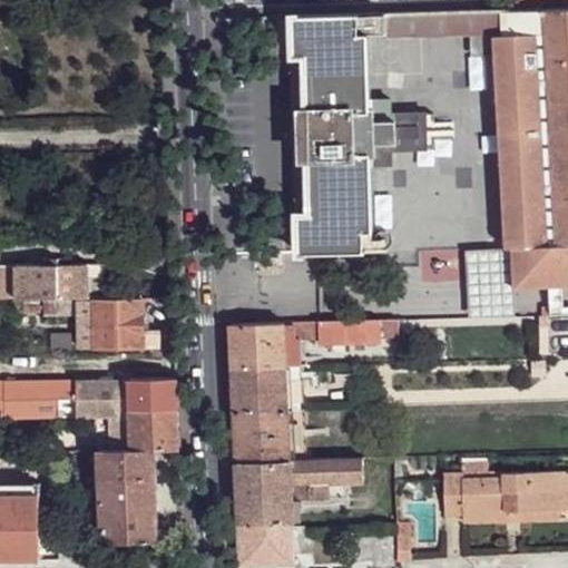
[(492,56),(503,248),(509,250),(567,246),(567,9),(540,10),(477,12),(477,33),(491,33),(491,38),(492,56)]
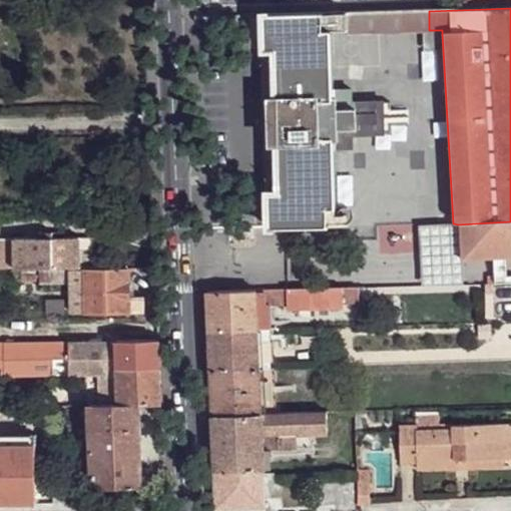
[(429,30),(429,11),(346,13),(346,36),(420,34),(442,34),(442,30),(429,30)]
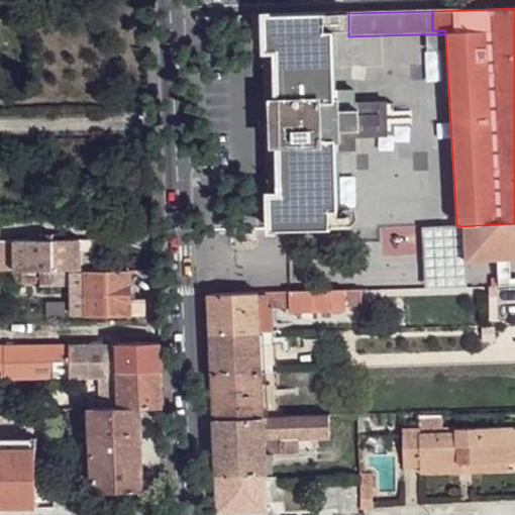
[(268,195),(269,231),(286,230),(328,229),(328,211),(336,211),(334,151),(355,151),(354,138),(387,137),(387,135),(394,135),(393,103),(386,104),(386,102),(353,103),(352,91),(333,91),(332,31),(324,31),(323,13),(263,15),(264,52),(276,52),(277,102),(271,102),(272,145),(278,144),(279,195),(268,195)]
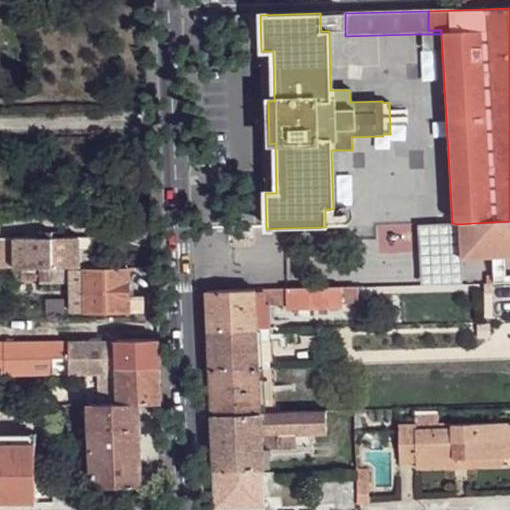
[(420,50),(442,50),(441,34),(419,34),(420,50)]
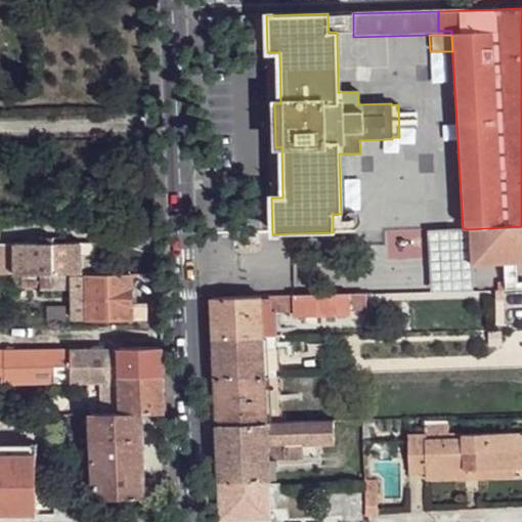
[(521,226),(468,229),(470,266),(521,263),(521,226)]
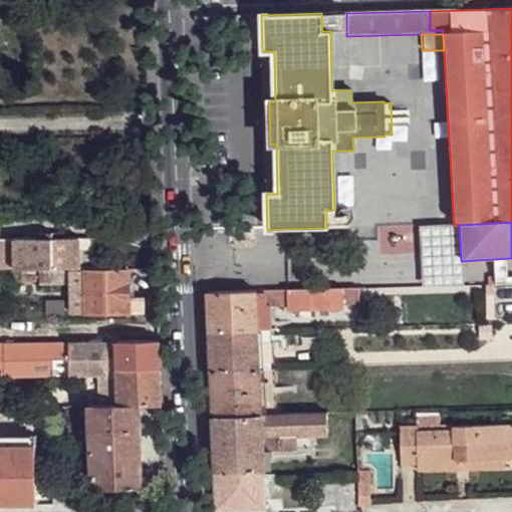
[(418,226),(421,287),(463,286),(461,261),(459,225),(454,224),(418,226)]
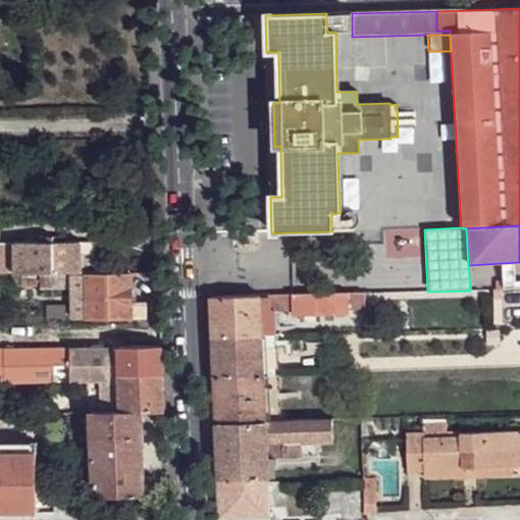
[(12,245),(13,275),(40,275),(69,275),(82,275),(82,245),(51,245),(51,250),(42,249),(42,245),(12,245)]
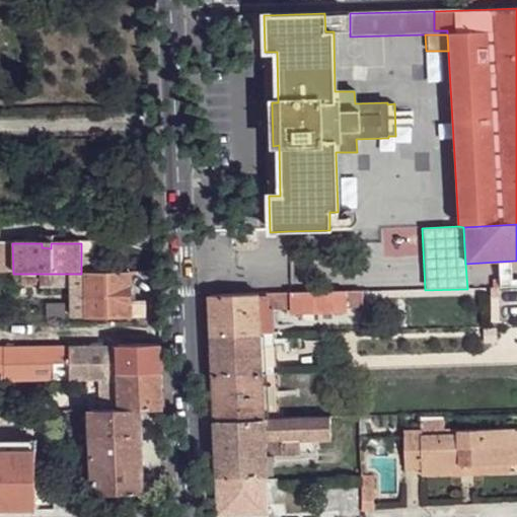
[(69,274),(70,319),(129,318),(129,302),(129,273),(81,274),(69,274)]
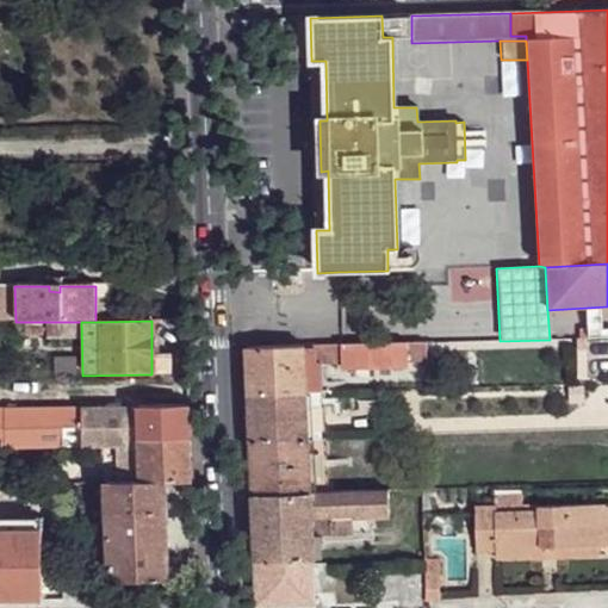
[(47,322),(47,339),(81,337),(81,322),(47,322)]
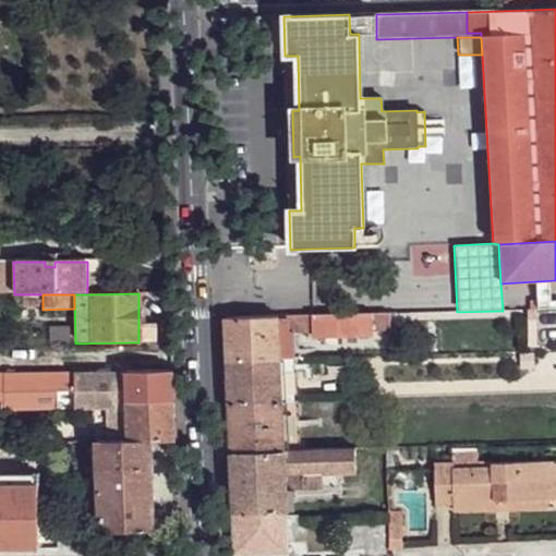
[(289,317),(290,333),(295,333),(310,333),(311,338),(372,336),(372,331),(388,331),(388,314),(371,315),(310,316),(289,317)]
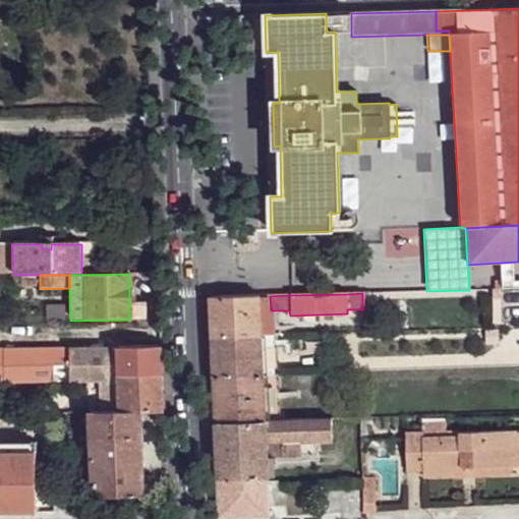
[(271,310),(270,296),(210,297),(211,340),(272,335),(271,310)]
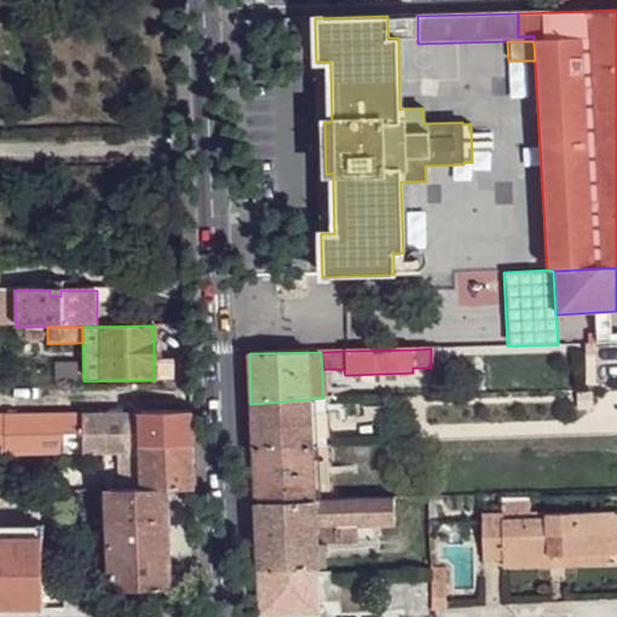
[(154,361),(154,380),(172,379),(172,361),(154,361)]
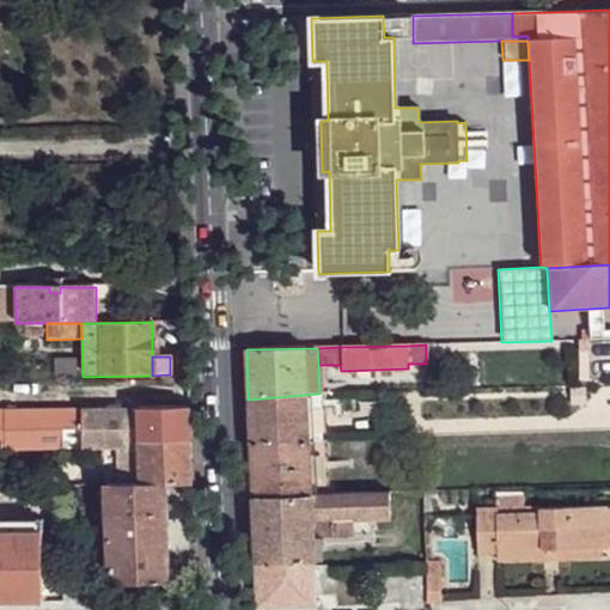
[(248,400),(250,444),(307,441),(324,441),(322,394),(319,394),(248,400)]
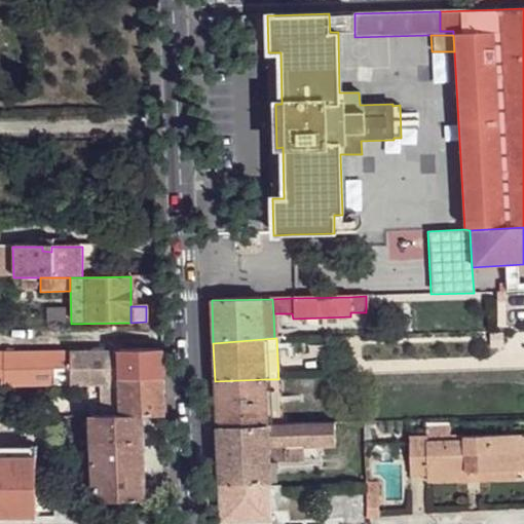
[(118,373),(119,417),(142,417),(164,417),(161,350),(118,351),(118,353),(88,353),(88,373),(100,373),(118,373)]
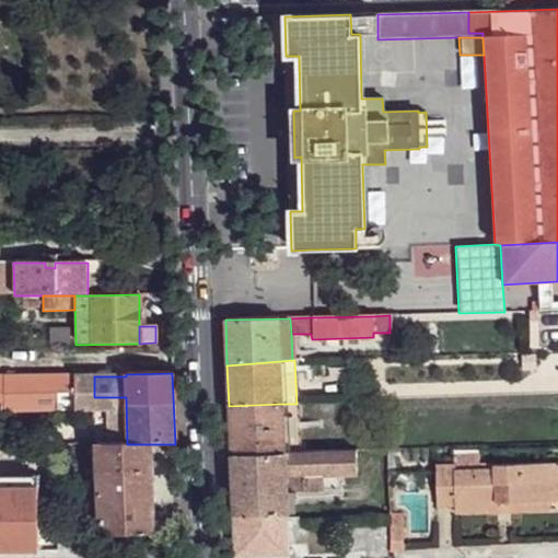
[(0,403),(24,403),(23,376),(0,375),(0,403)]
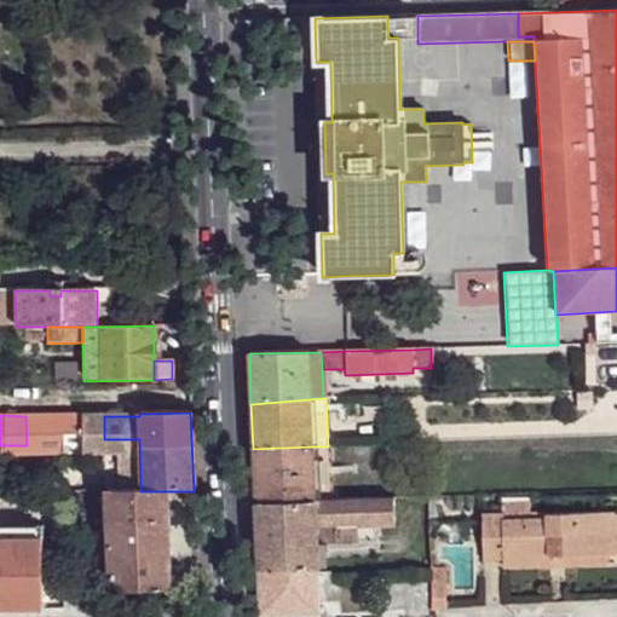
[(59,444),(59,440),(104,439),(104,416),(57,416),(26,416),(27,445),(59,444)]
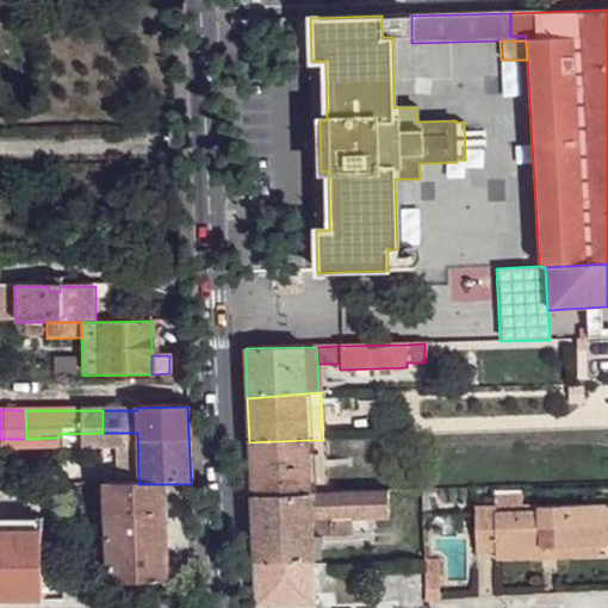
[(116,433),(117,485),(138,484),(137,433),(116,433)]
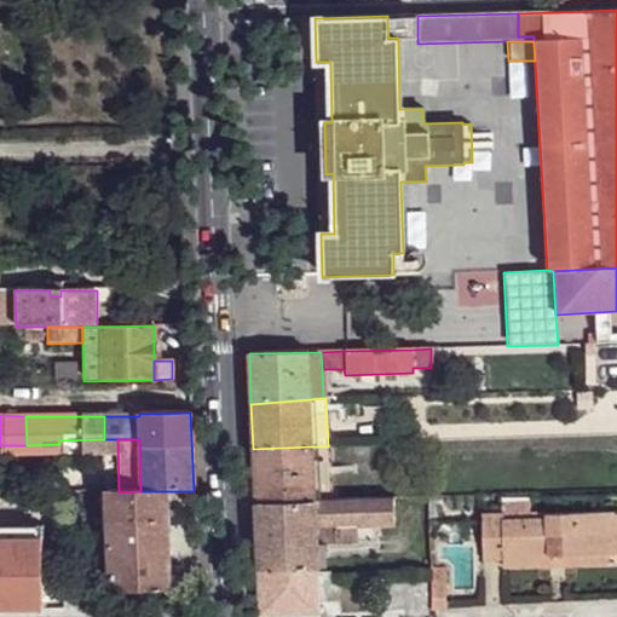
[(253,449),(255,505),(313,501),(311,447),(253,449)]
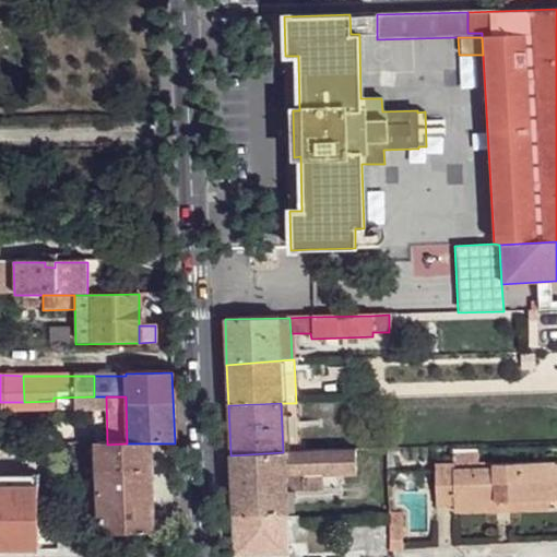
[(94,445),(98,535),(153,534),(151,443),(127,443),(107,445),(94,445)]
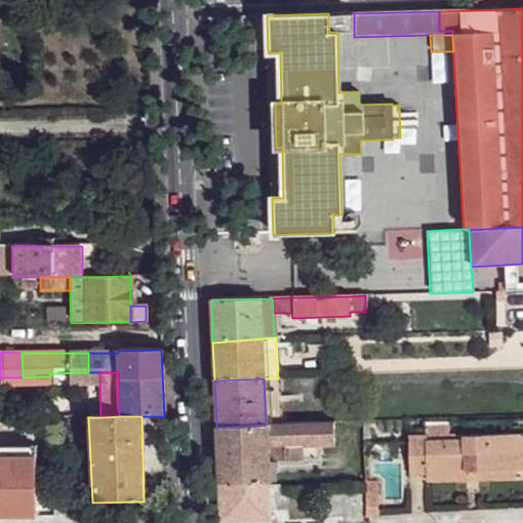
[(266,425),(268,461),(284,460),(283,447),(302,447),(303,460),(319,460),(319,446),(334,446),(333,424),(292,424),(266,425)]
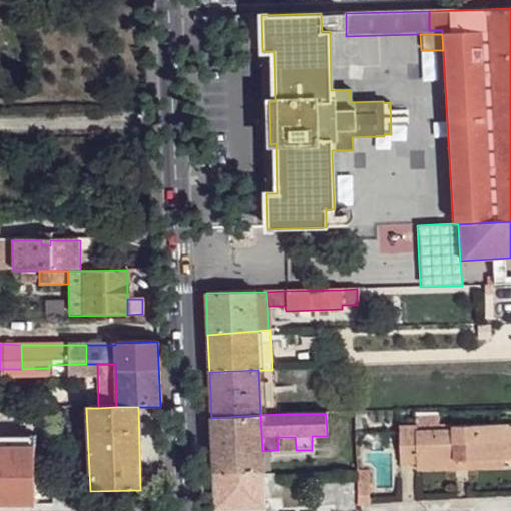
[(211,418),(214,473),(263,471),(262,451),(260,415),(211,418)]
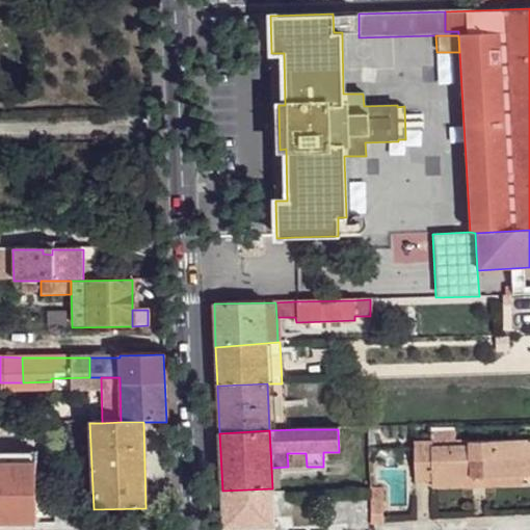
[(431,442),(431,446),(443,446),(443,432),(431,432),(431,442)]
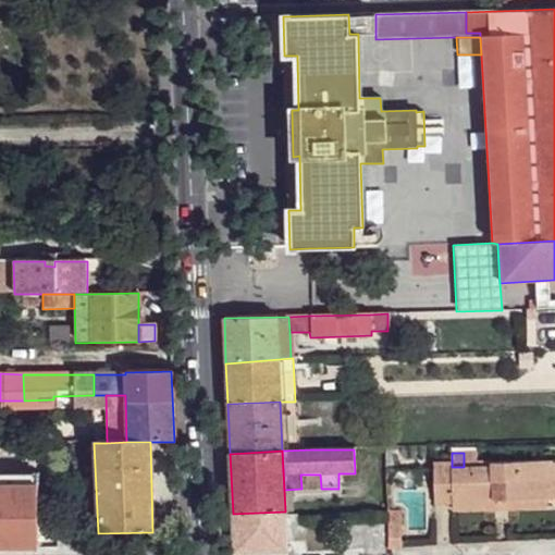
[(432,464),(433,505),(451,504),(451,512),(507,509),(507,501),(545,500),(544,464),(464,467),(452,467),(452,463),(432,464)]
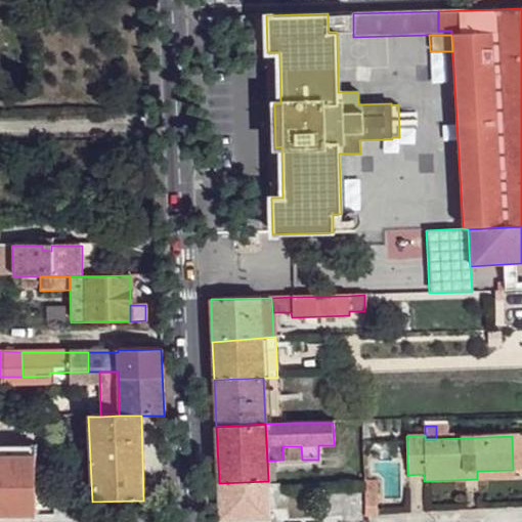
[(521,436),(512,436),(513,470),(521,469),(521,436)]
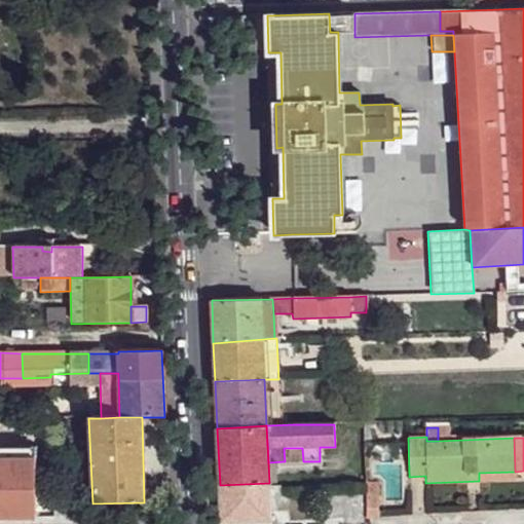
[(284,448),(285,461),(303,461),(302,448),(284,448)]
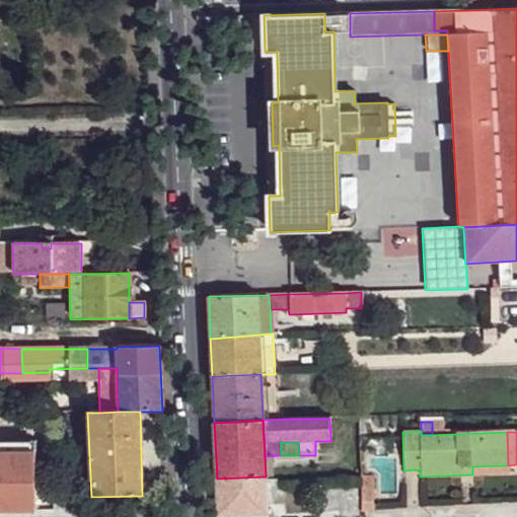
[(0,510),(65,510),(65,500),(50,500),(50,485),(33,485),(33,451),(0,451),(0,510)]
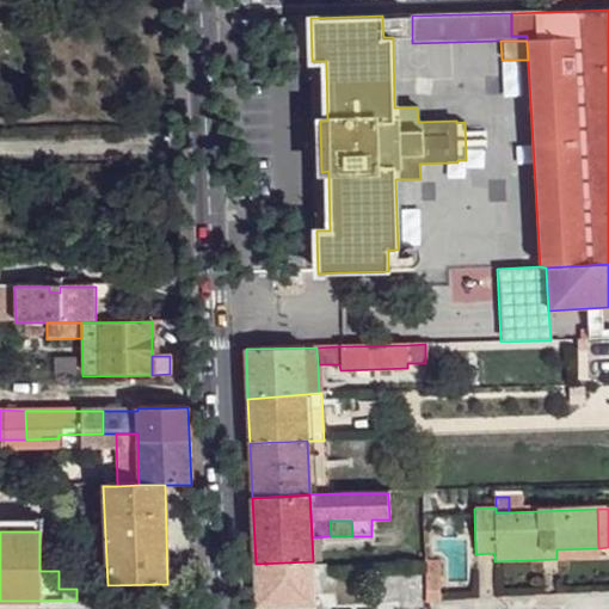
[(557,549),(557,559),(598,558),(598,548),(557,549)]
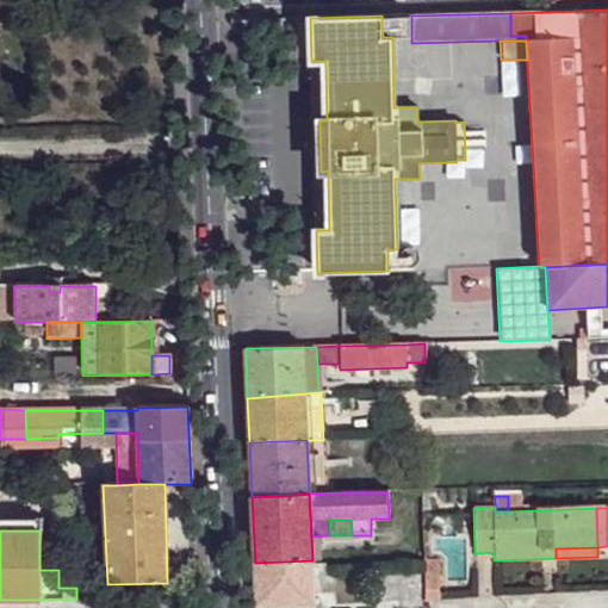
[(253,563),(254,607),(314,607),(312,560),(255,563),(253,563)]
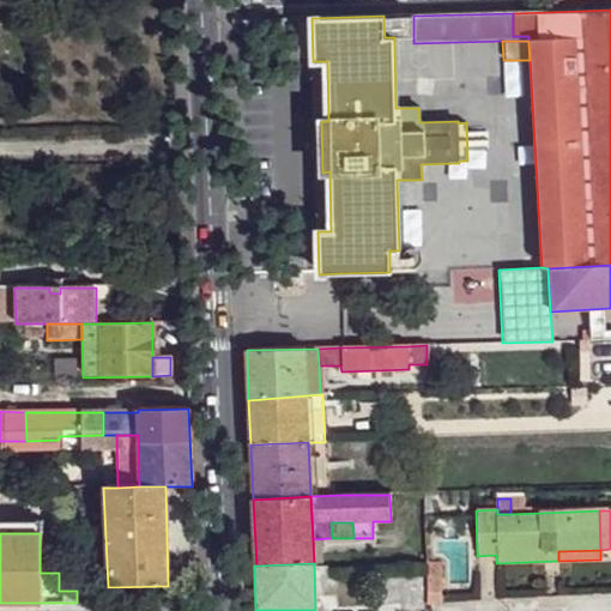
[(425,564),(427,584),(440,582),(440,563),(425,564)]
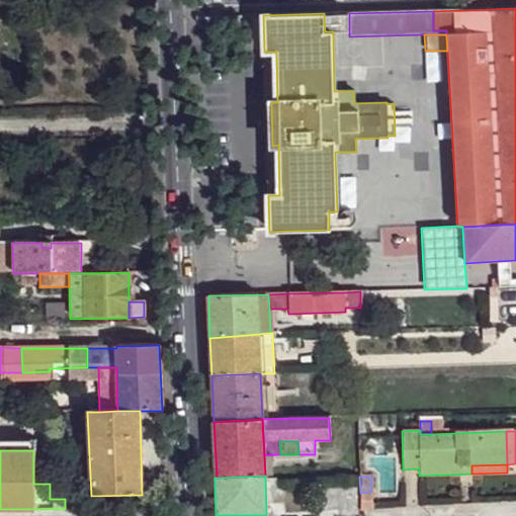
[(360,493),(360,512),(372,511),(371,492),(360,493)]
